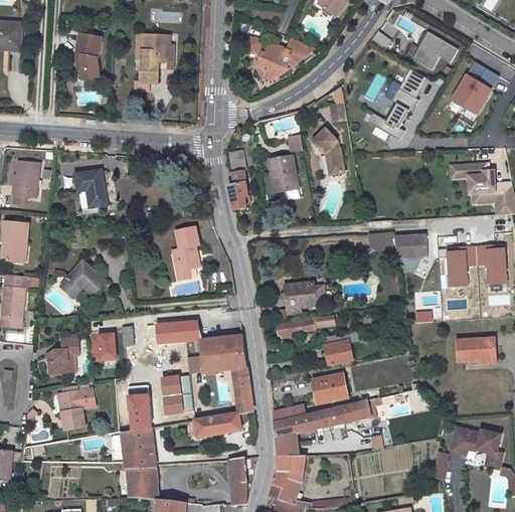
[(337,15),(348,0),(326,0),(323,4),(337,15)]
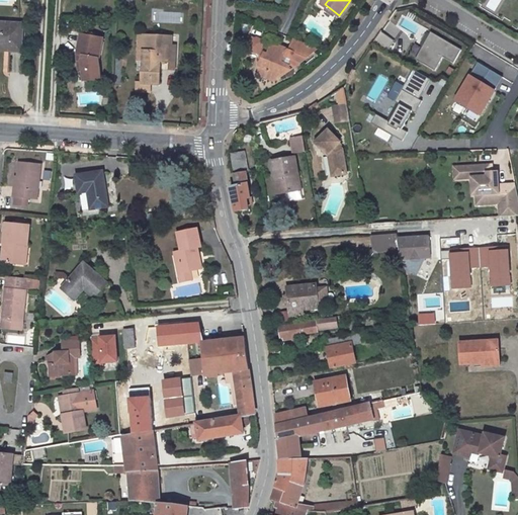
[(0,43),(6,44),(6,48),(18,49),(20,23),(0,20),(0,43)]
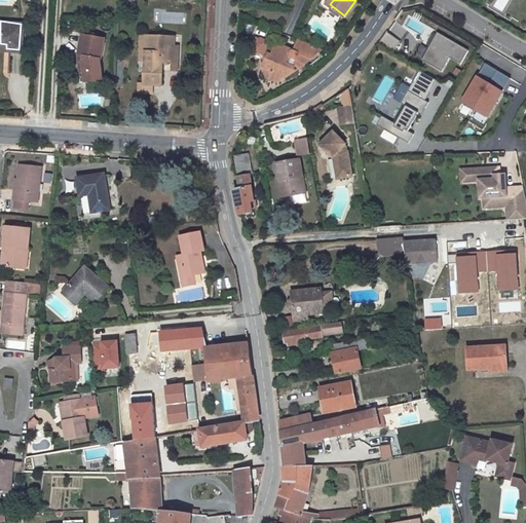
[(392,47),(399,37),(384,29),(378,39),(392,47)]
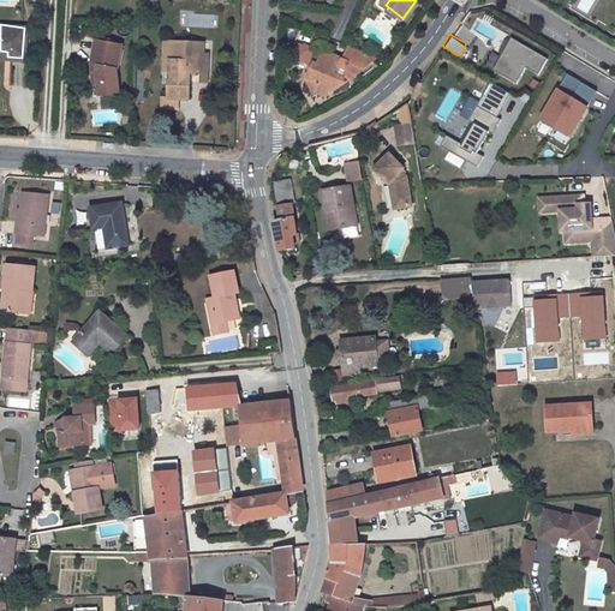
[(548,55),(512,34),(509,36),(502,51),(493,66),(517,79),(526,64),(538,71),(548,55)]
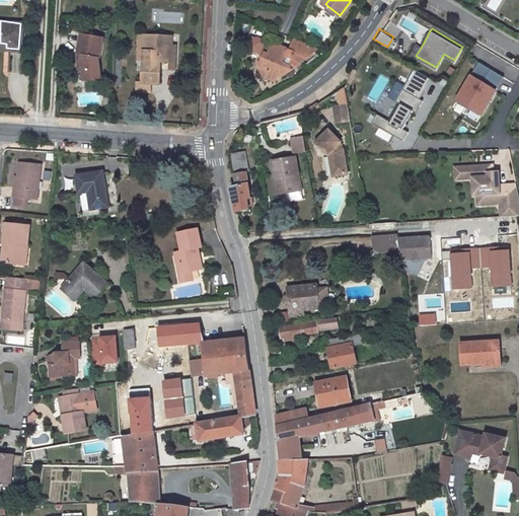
[(424,43),(430,30),(427,29),(421,42),(424,43)]
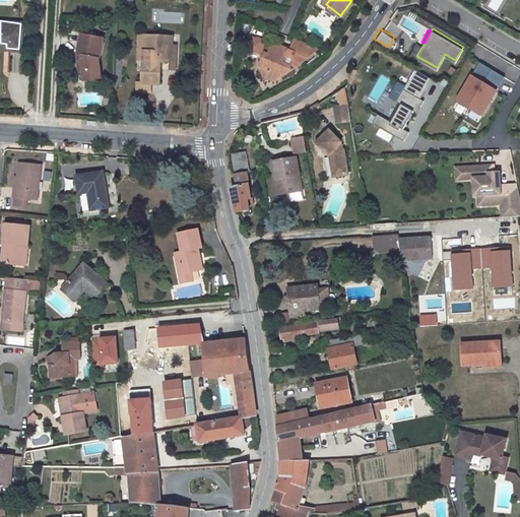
[(79,34),(74,59),(76,69),(82,67),(85,80),(102,77),(96,56),(99,56),(103,38),(96,37),(91,30),(87,36),(79,34)]
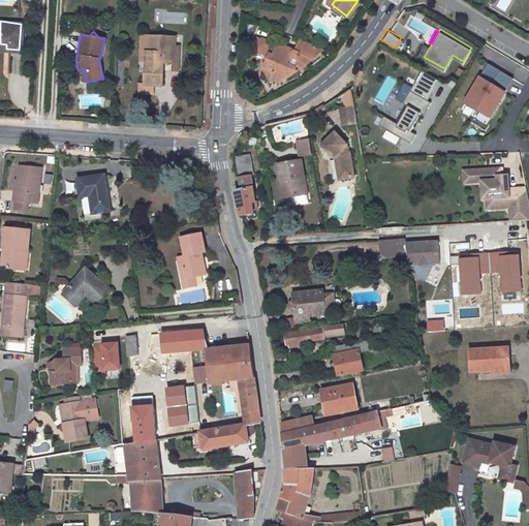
[(142,57),(141,80),(152,81),(164,82),(165,58),(178,59),(178,41),(174,41),(174,33),(146,32),(145,49),(139,49),(139,57),(142,57)]
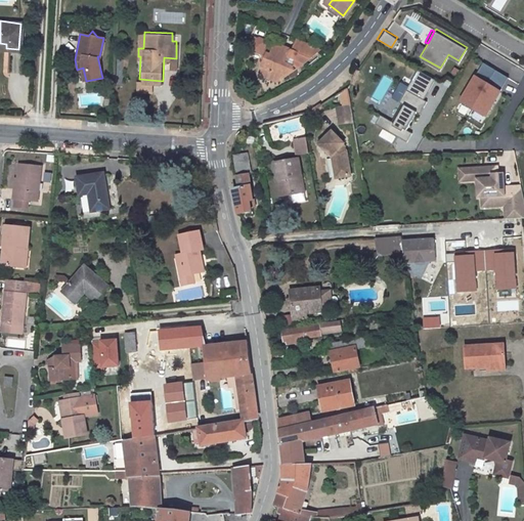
[(291,49),(303,54),(308,43),(295,38),(291,49)]
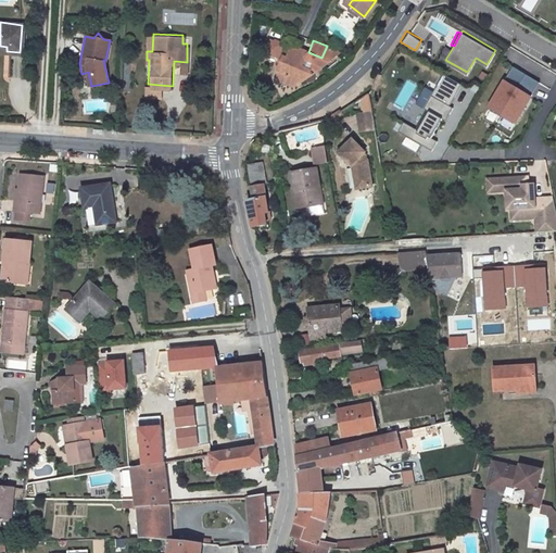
[(294,85),(318,72),(320,70),(342,52),(327,46),(321,58),(308,52),(289,45),(286,55),(280,53),(276,65),(282,68),(286,77),(285,82),(294,85)]
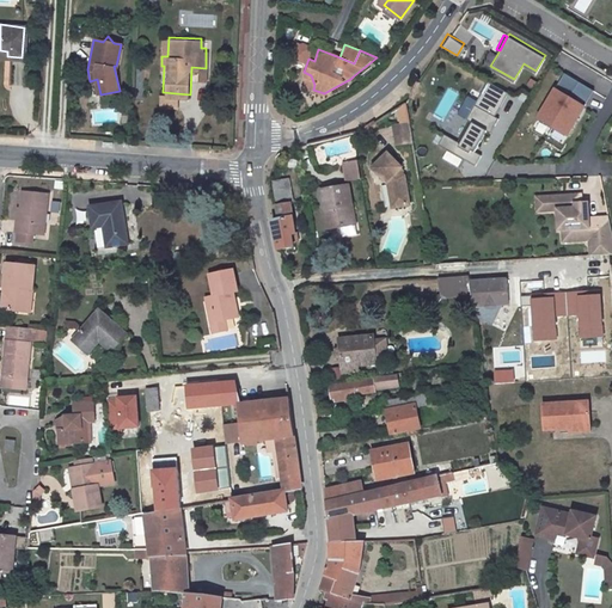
[(567,133),(594,87),(564,71),(538,115),(567,133)]
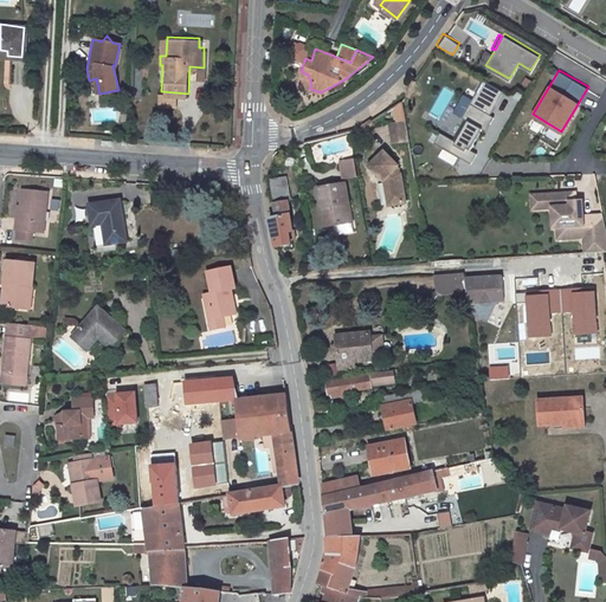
[(482,127),(485,120),(490,121),(490,120),(494,114),(490,112),(503,89),(483,77),(462,115),(464,116),(466,118),(456,138),(452,137),(439,130),(433,140),(470,161),(476,150),(470,147),(482,127)]
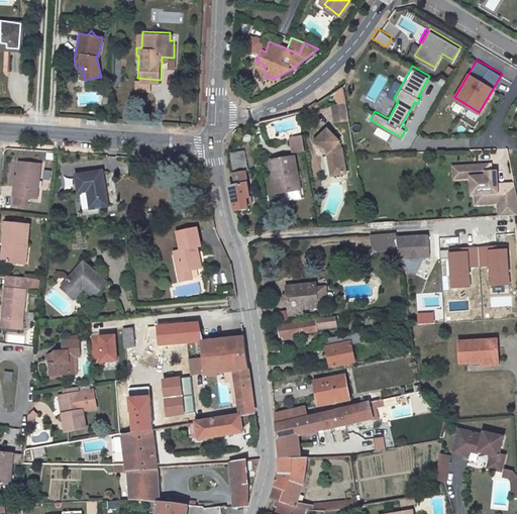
[(76,69),(78,82),(85,80),(82,67),(76,69)]
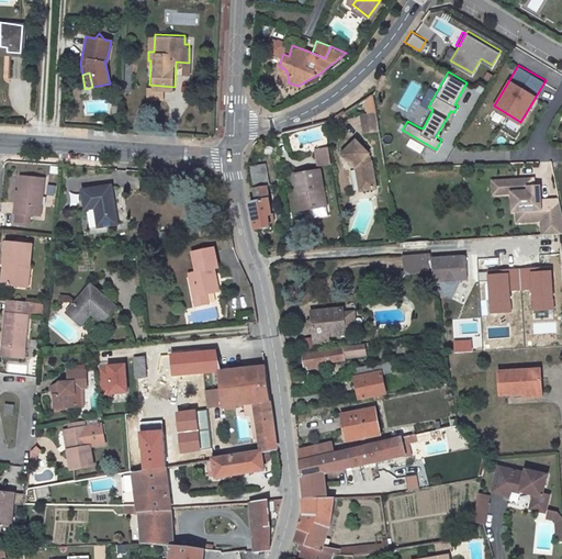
[(145,94),(161,96),(161,86),(149,85),(145,85),(145,94)]
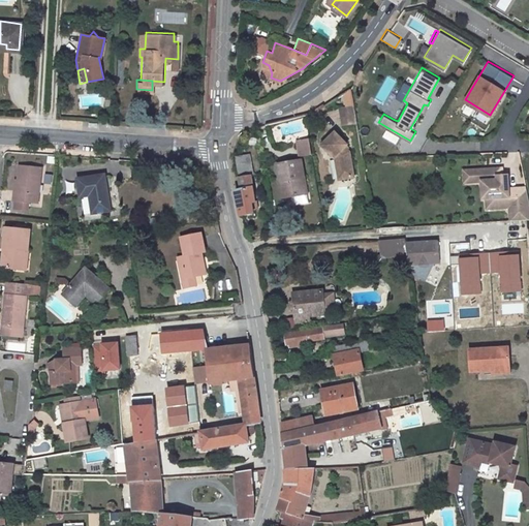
[(352,103),(349,88),(343,93),(345,105),(352,103)]
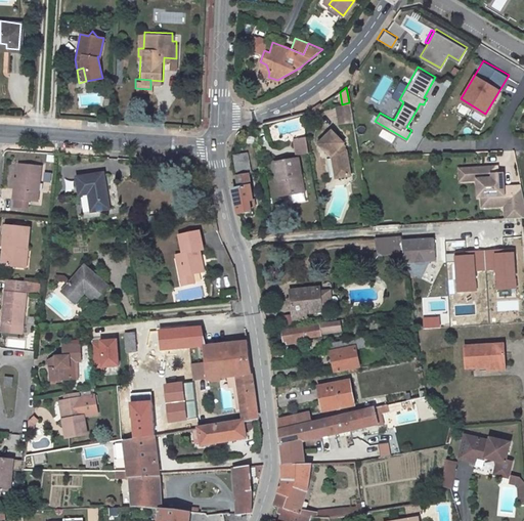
[(394,120),(403,102),(401,100),(391,119),(394,120)]
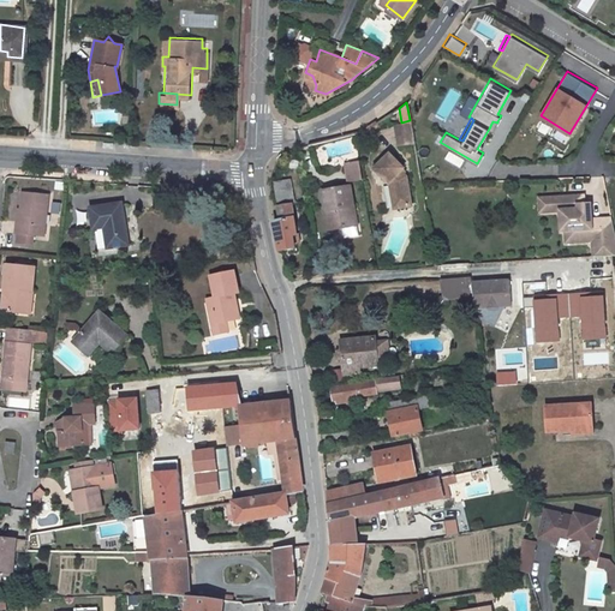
[(393,125),(396,147),(413,144),(410,123),(393,125)]
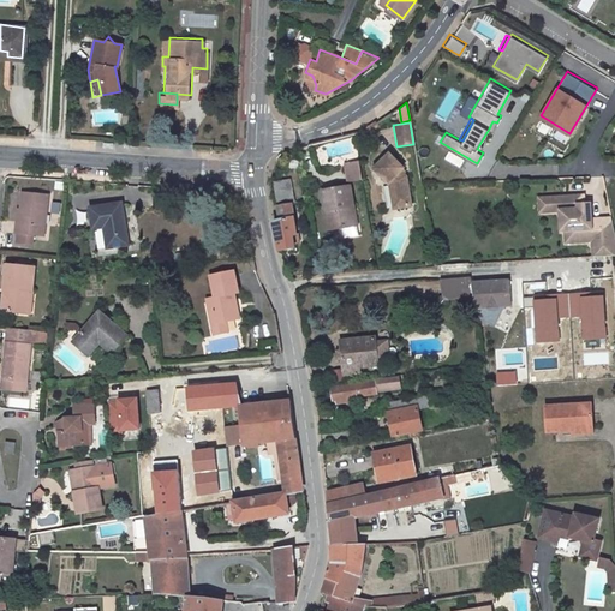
[(402,168),(390,153),(374,165),(387,183),(392,208),(410,205),(405,177),(400,171),(402,168)]
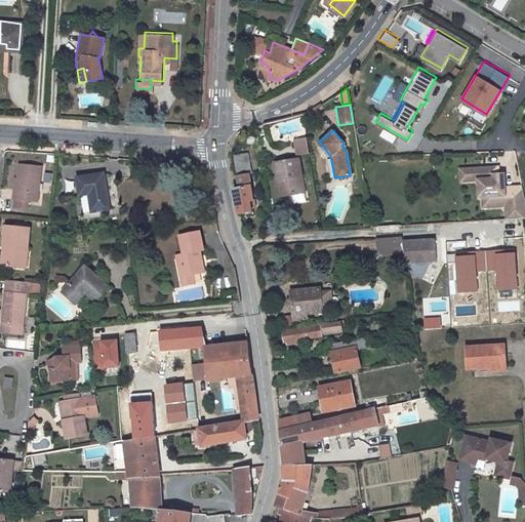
[(295,142),(296,154),(309,152),(307,139),(295,142)]
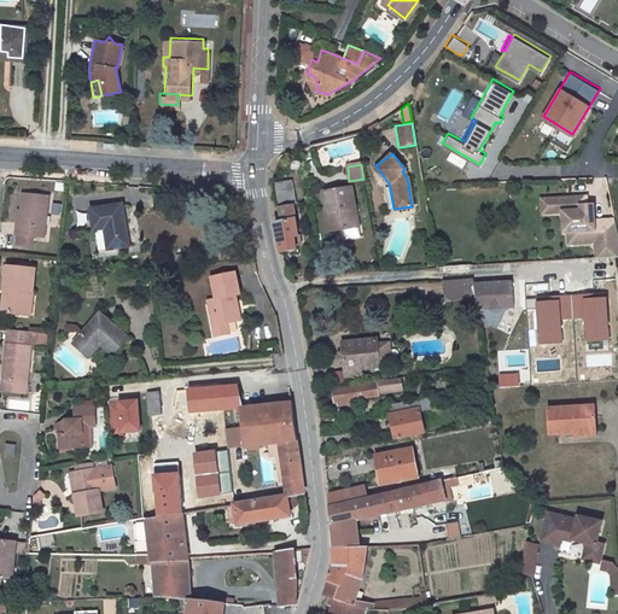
[(289,175),(270,180),(277,202),(295,197),(289,175)]
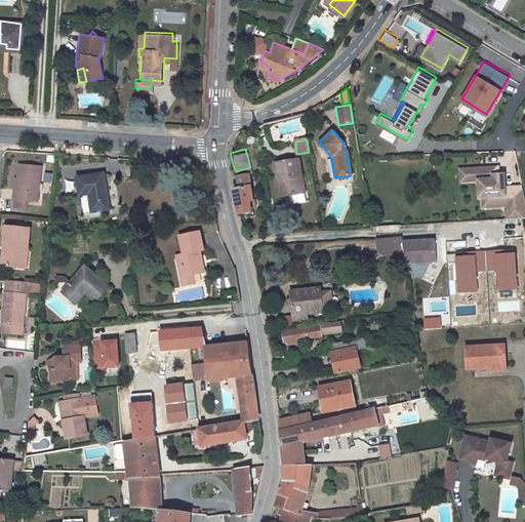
[(514,149),(501,151),(505,164),(517,162),(514,149)]
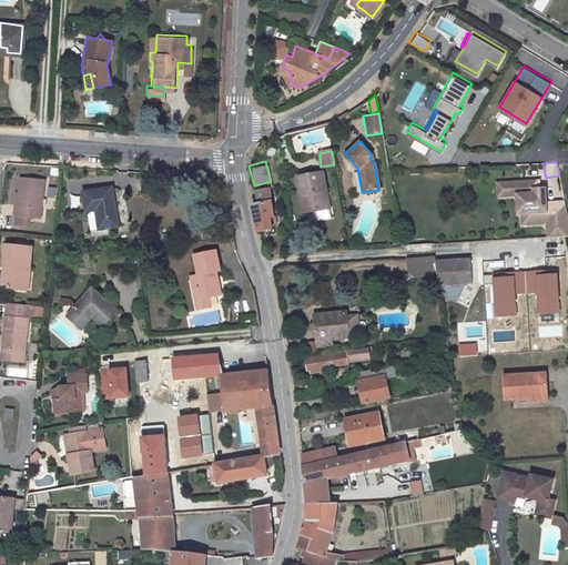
[(305,193),(308,211),(316,210),(330,208),(323,172),(297,175),(301,193),(305,193)]
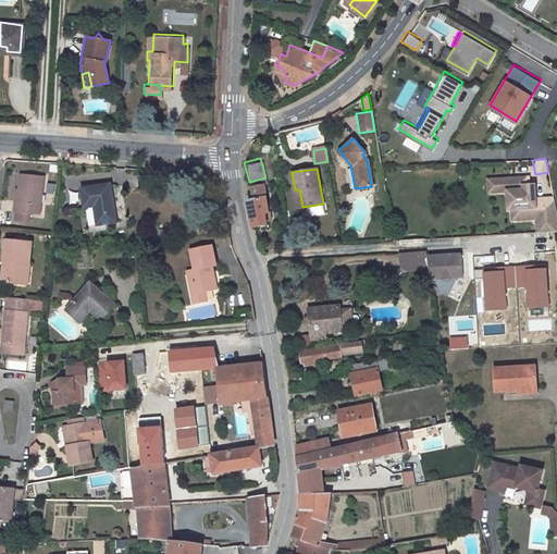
[(21,174),(19,199),(15,199),(14,209),(15,209),(15,219),(31,220),(31,211),(40,212),(44,176),(21,174)]
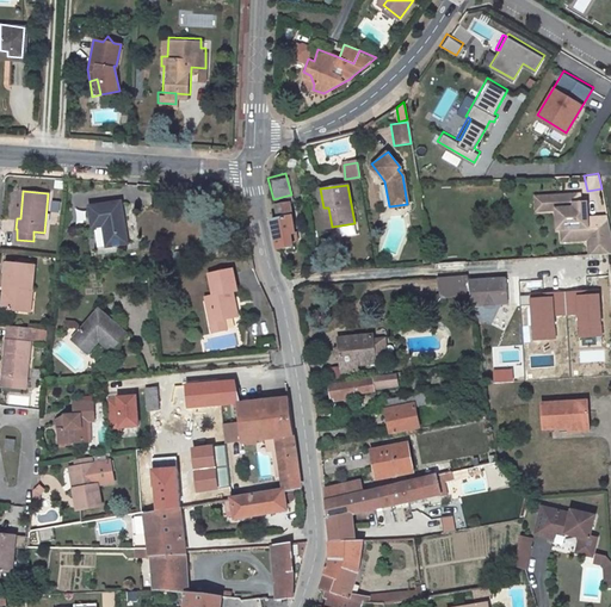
[(548,208),(553,208),(554,227),(559,227),(562,227),(563,239),(586,236),(597,236),(598,252),(610,251),(610,243),(606,215),(586,215),(585,209),(579,204),(579,200),(578,191),(548,194),(544,197),(545,205),(548,208)]
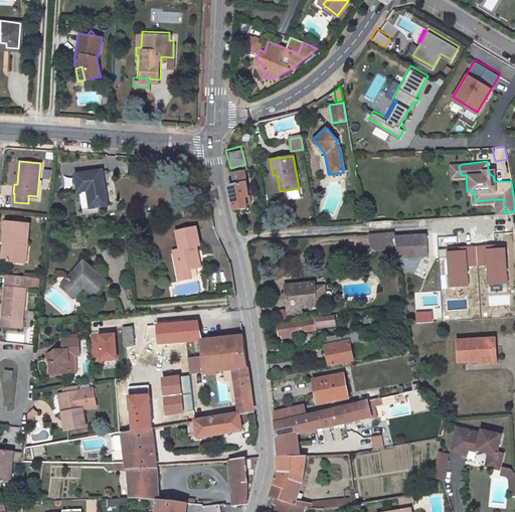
[(462,164),(451,164),(451,176),(462,175),(460,173),(459,166),(462,164)]
